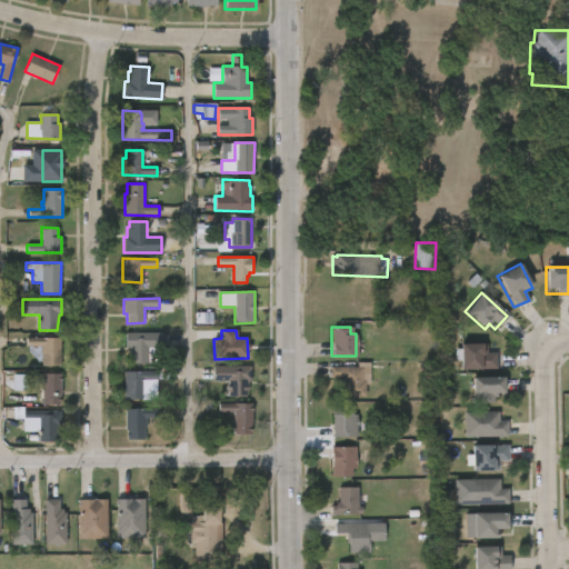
[(148,349),(148,363),(130,363),(130,359),(128,359),(128,349),(126,349),(126,332),(165,332),(163,349),(148,349)]
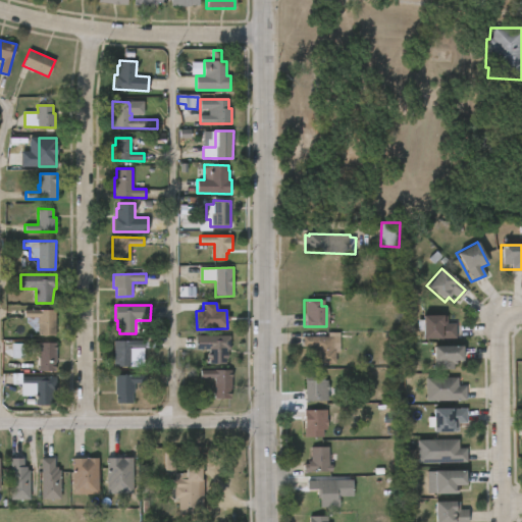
[(55,310),(56,335),(39,335),(39,332),(25,323),(25,318),(24,318),(24,310),(55,310)]
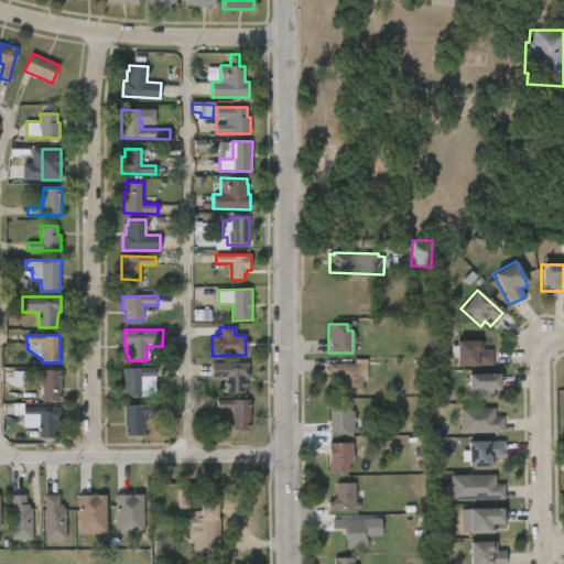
[(480,340),(480,349),(490,349),(490,366),(455,366),(455,340),(480,340)]
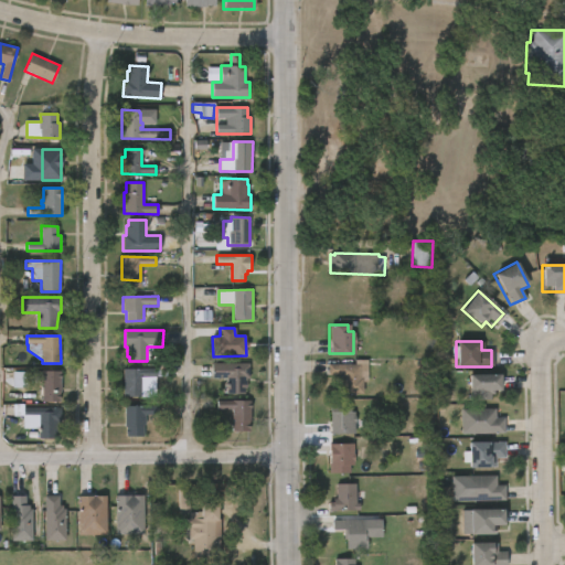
[(246,379),(246,394),(227,394),(227,380),(212,380),(212,363),(251,363),(251,379),(246,379)]
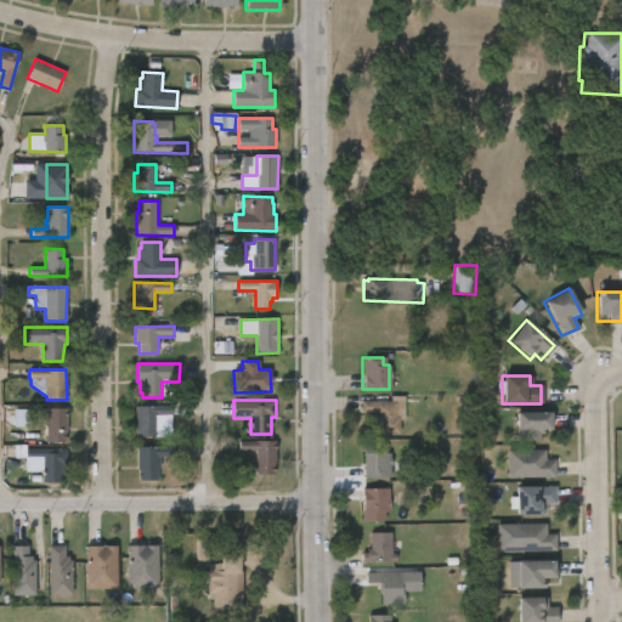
[(395,401),(395,416),(397,416),(397,433),(374,434),(374,417),(366,417),(366,412),(358,412),(358,401),(395,401)]
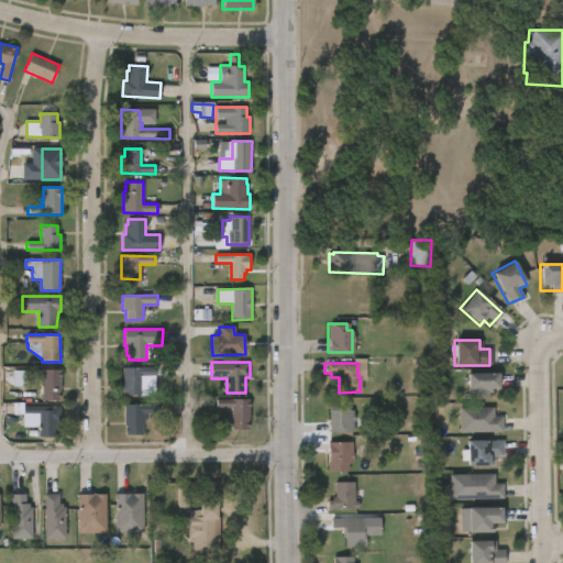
[(148,397),(122,397),(123,367),(166,368),(166,376),(148,375),(148,397)]
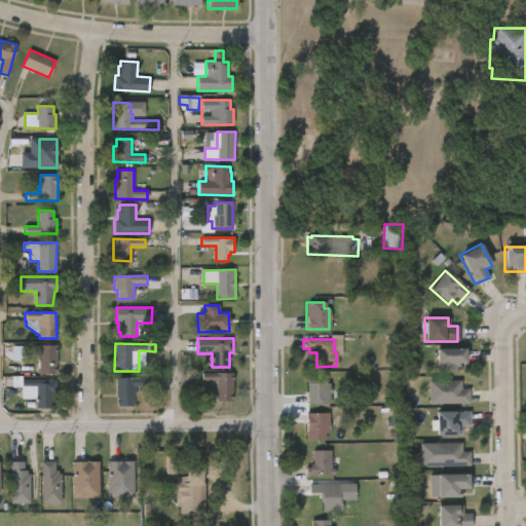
[(57,364),(57,375),(39,375),(39,353),(26,353),(26,345),(57,346),(57,364)]
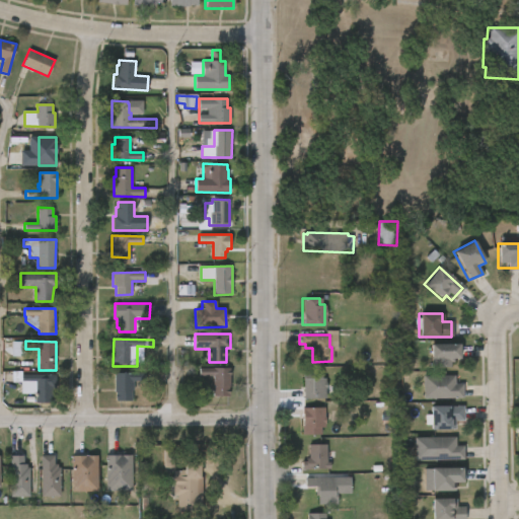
[(430,367),(430,343),(458,343),(458,358),(449,358),(449,367),(430,367)]
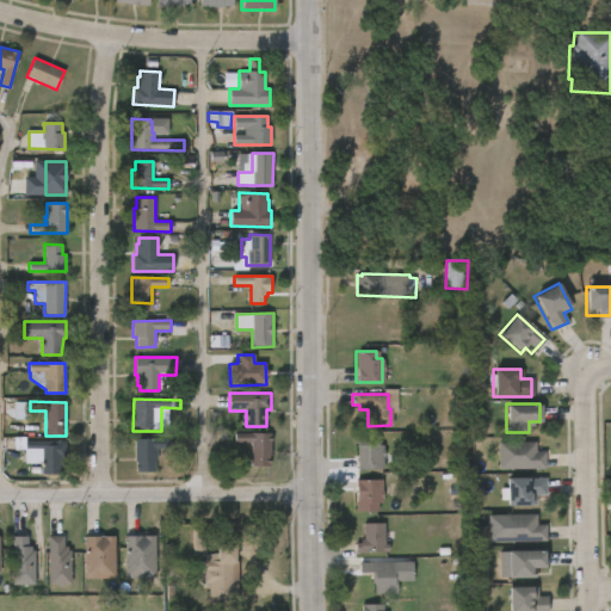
[(272,433),(270,467),(251,466),(251,444),(235,444),(235,433),(272,433)]
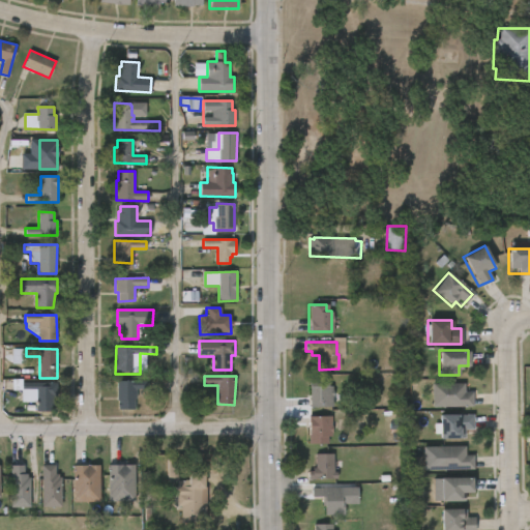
[(326,378),(326,385),(331,385),(330,406),(306,406),(306,378),(326,378)]
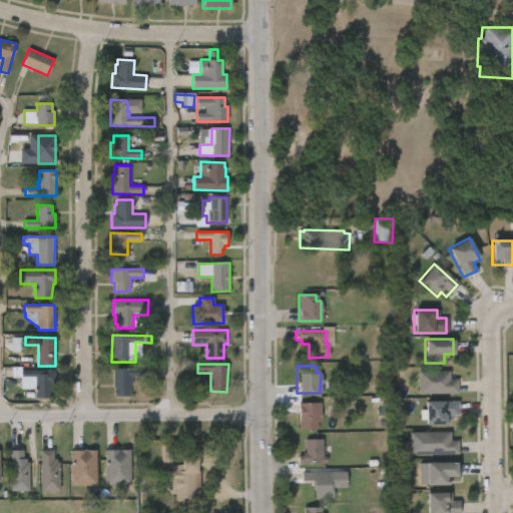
[(21,367),(21,370),(55,371),(55,385),(53,385),(51,398),(34,398),(34,390),(20,390),(20,378),(11,378),(11,367),(21,367)]
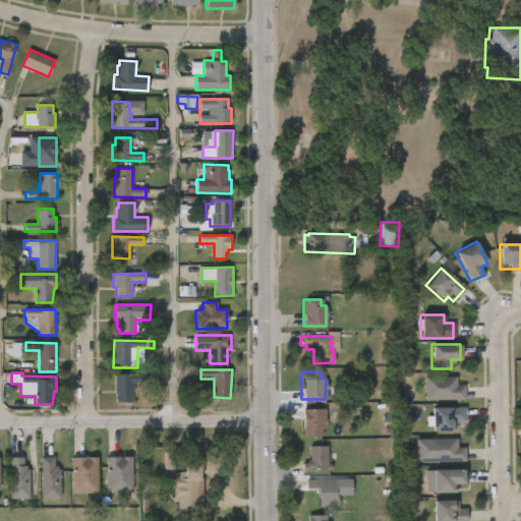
[(132,393),(132,404),(115,403),(115,374),(147,374),(147,383),(134,382),(134,393),(132,393)]
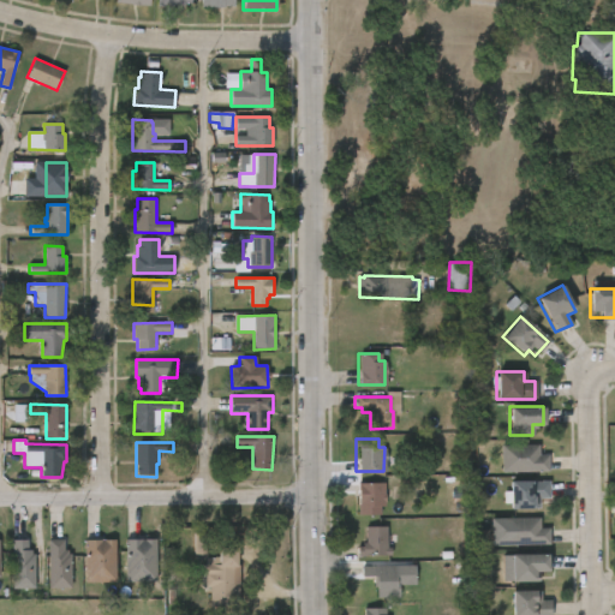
[(536,445),(536,453),(547,453),(547,471),(500,471),(500,445),(536,445)]
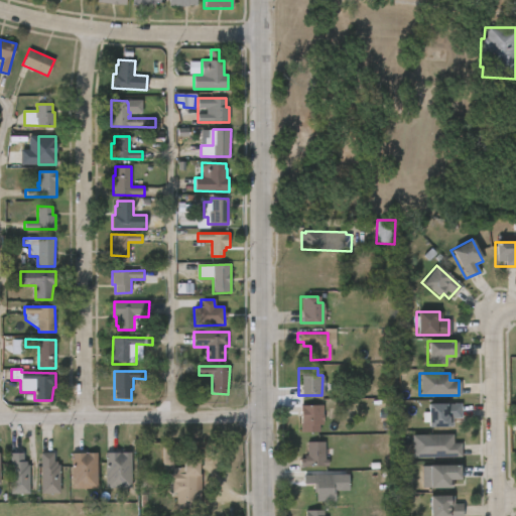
[(459,417),(452,417),(452,426),(427,426),(427,402),(459,402),(459,417)]
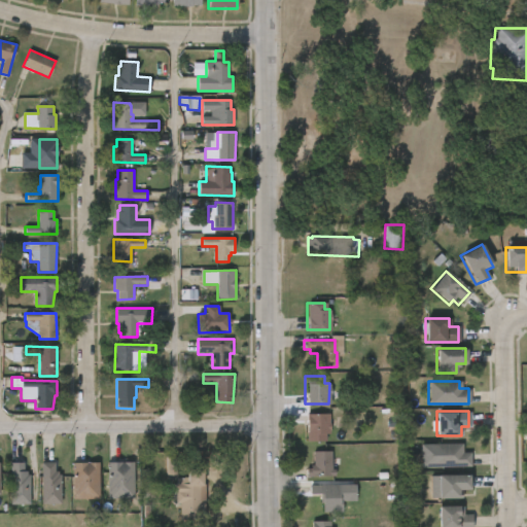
[(327,414),(328,433),(325,433),(325,441),(305,441),(305,413),(327,414)]
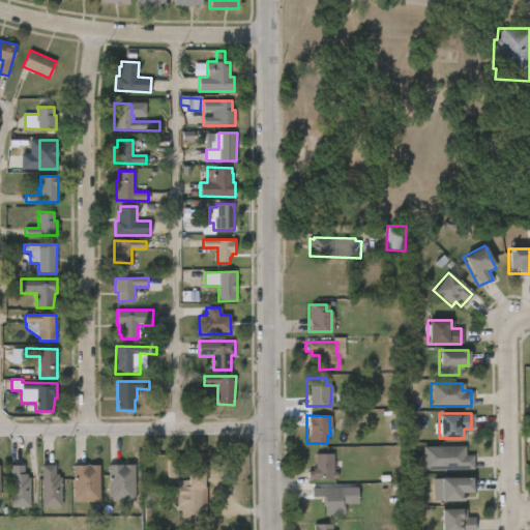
[(432,446),(463,446),(463,454),(471,454),(471,469),(432,470),(432,446)]
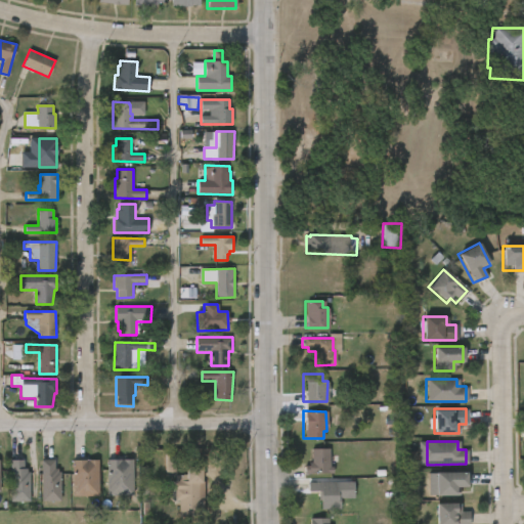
[(328,461),(328,467),(332,467),(332,473),(302,473),(303,465),(307,465),(307,463),(309,463),(309,448),(328,448),(328,461)]
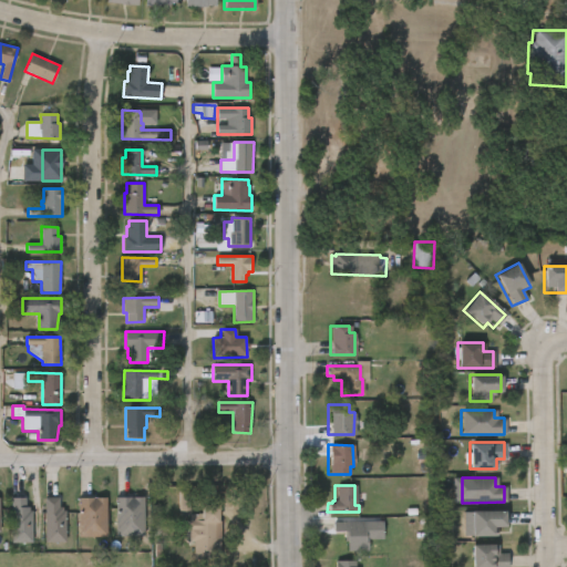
[(178,513),(189,512),(188,493),(178,493),(178,513)]
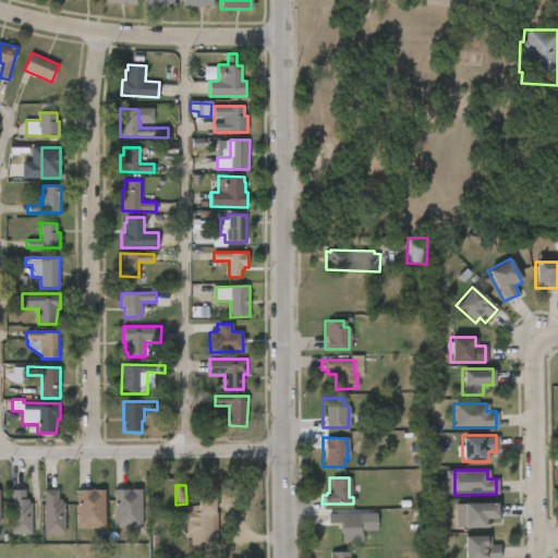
[(22,489),(22,499),(25,499),(26,502),(29,502),(31,534),(8,534),(7,490),(22,489)]
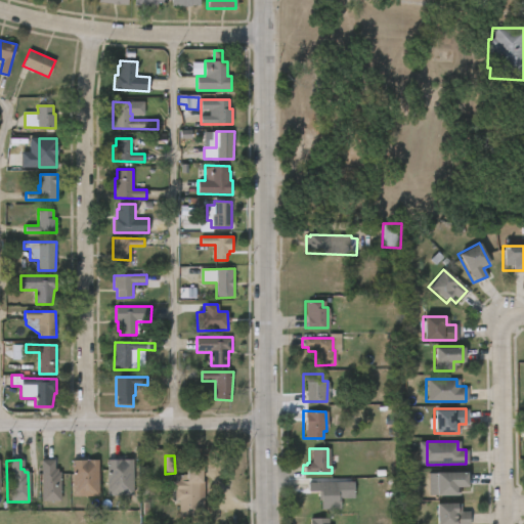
[(52,460),(52,469),(55,469),(55,472),(58,472),(57,501),(38,501),(39,460),(52,460)]
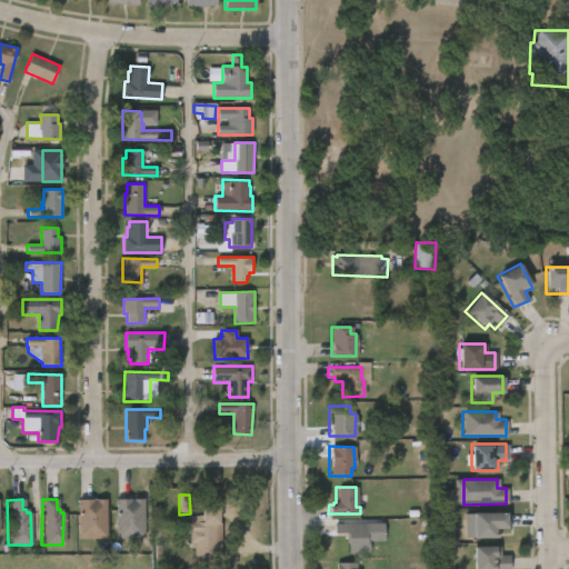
[(145,539),(117,539),(116,500),(145,499),(145,539)]
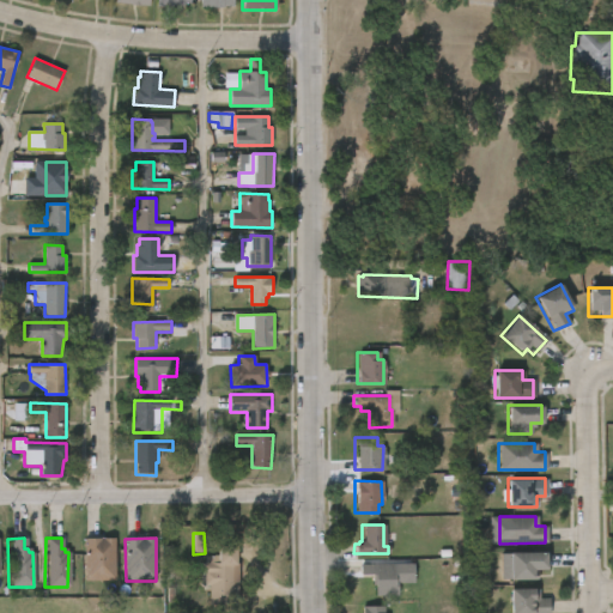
[(116,539),(117,581),(85,582),(85,539),(116,539)]
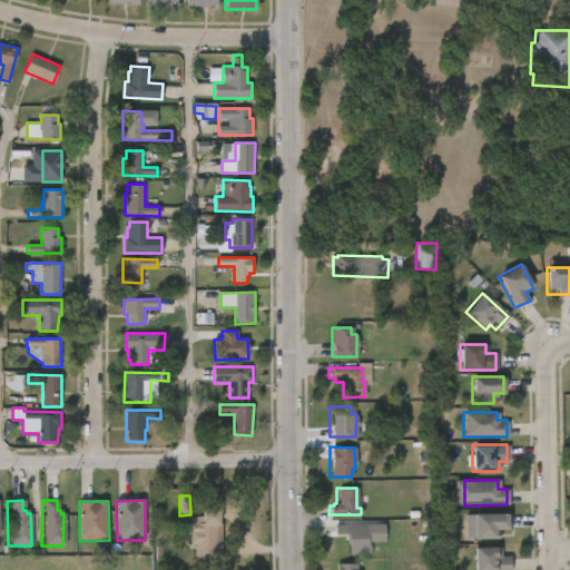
[(215,520),(216,553),(207,553),(207,562),(188,561),(189,543),(184,543),(185,532),(180,532),(180,522),(185,522),(185,516),(198,516),(198,507),(215,507),(215,520)]
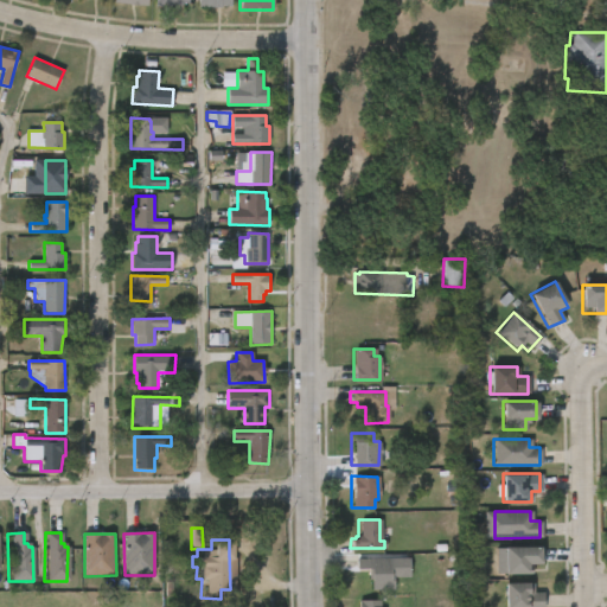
[(541,547),(541,566),(531,566),(531,573),(494,573),(494,547),(541,547)]
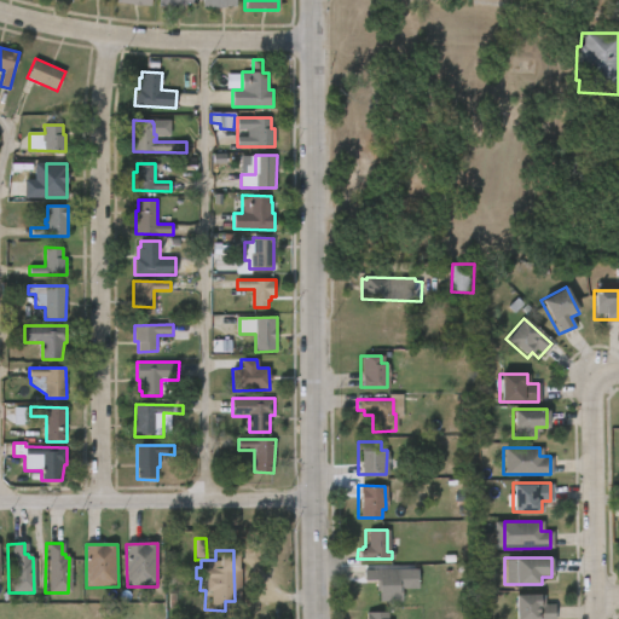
[(397,579),(397,584),(399,584),(399,601),(376,601),(377,591),(374,591),(374,580),(360,580),(360,568),(397,570),(397,579)]
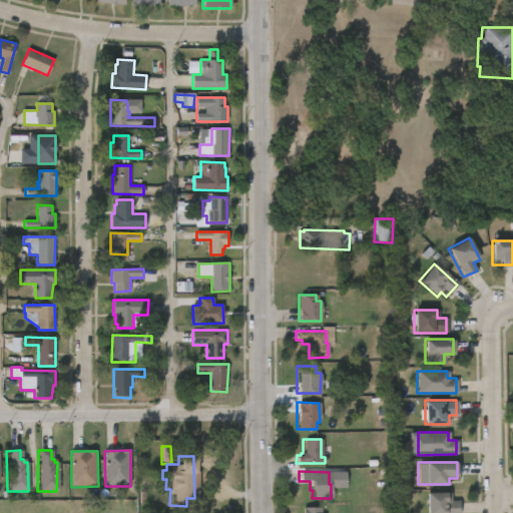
[(449,493),(449,501),(458,501),(458,512),(426,512),(426,493),(449,493)]
